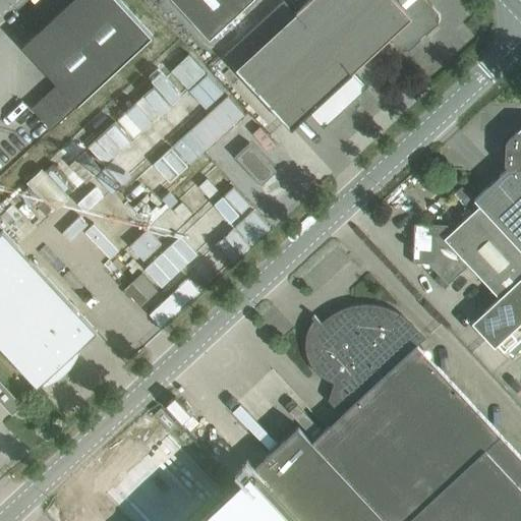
[(153,36),(119,0),(71,0),(22,45),(58,83),(32,108),(52,129),(153,36)]
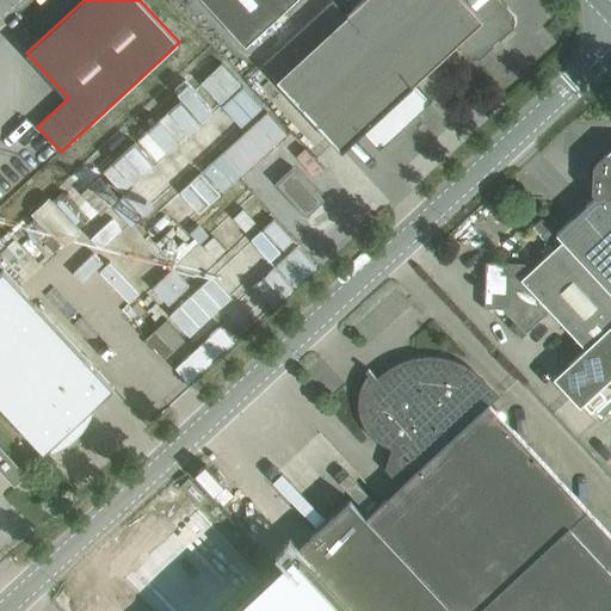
[(204,0),(246,44),(294,0),(204,0)]
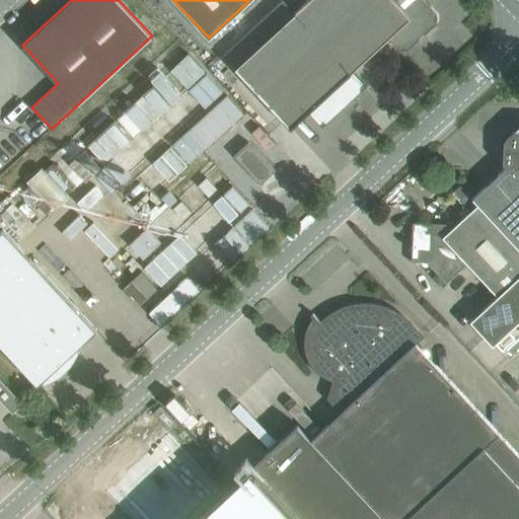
[(307,0),(295,12),(351,72),(388,38),(399,50),(405,50),(437,21),(437,15),(423,0),(307,0)]
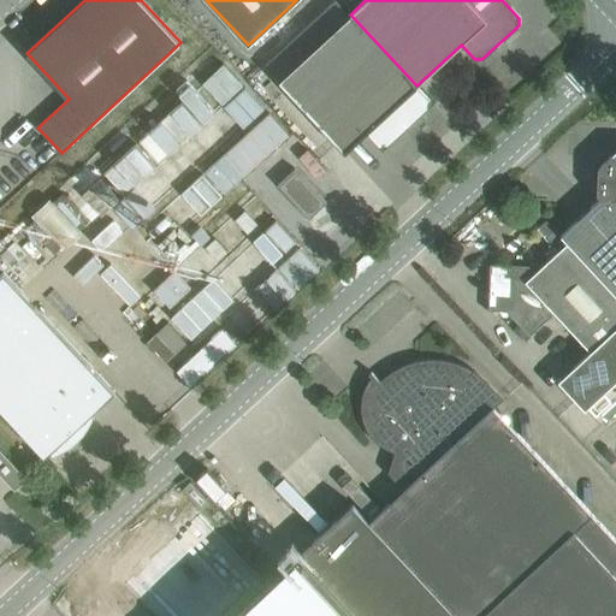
[(430,100),(416,86),(350,15),(279,80),(345,152),(366,132),(379,147),(386,147),(410,124),(415,129),(425,120),(420,116),(430,107),(430,100)]
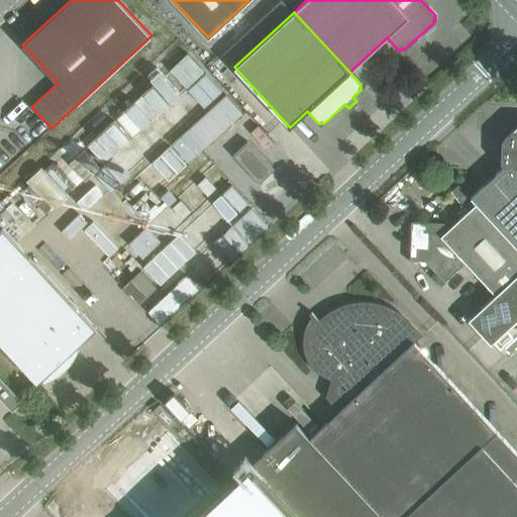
[(157,321),(268,230),(211,162),(186,182),(177,171),(244,116),(223,91),(183,123),(167,104),(152,115),(132,91),(60,150),(125,229),(124,230),(148,260),(123,280),(157,321)]
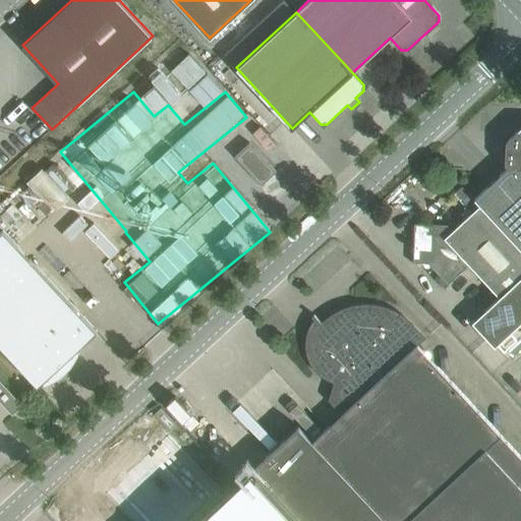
[(520,127),(506,142),(505,164),(508,168),(474,198),(480,205),(520,248),(520,127)]
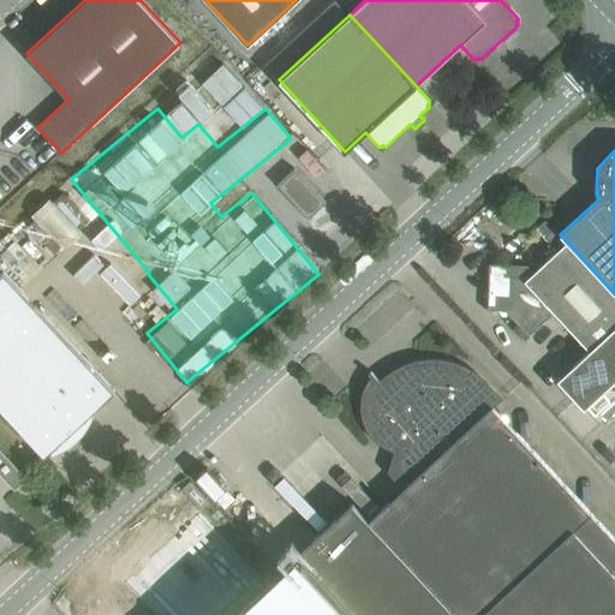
[(294,168),(278,184),(309,218),(326,202),(294,168)]
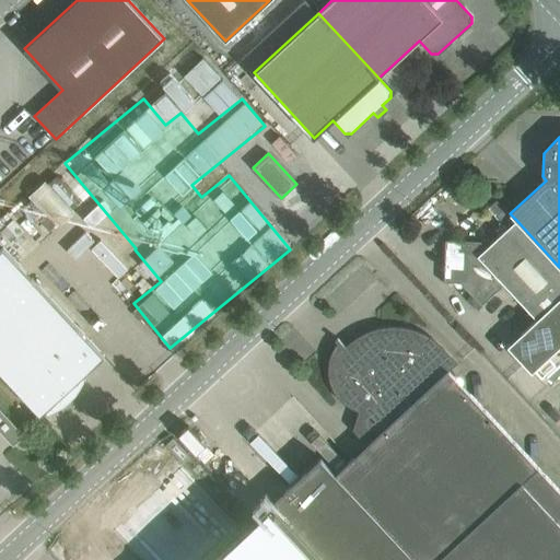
[(56,166),(24,196),(48,220),(79,190),(56,166)]
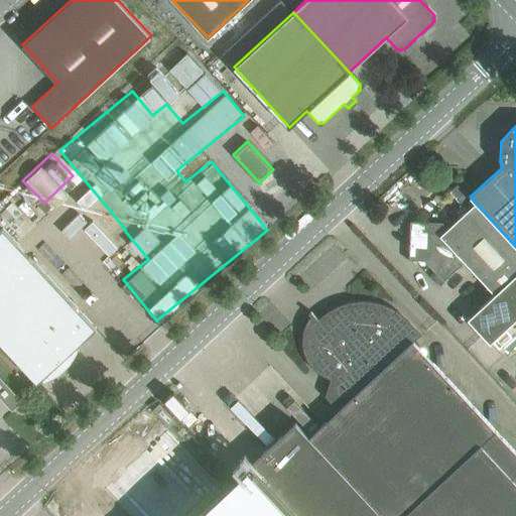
[(515,318),(515,246),(476,203),(448,228),(442,222),(411,221),(409,249),(413,250),(413,259),(424,260),(443,281),(465,261),(494,293),(468,317),(491,343),(515,318)]
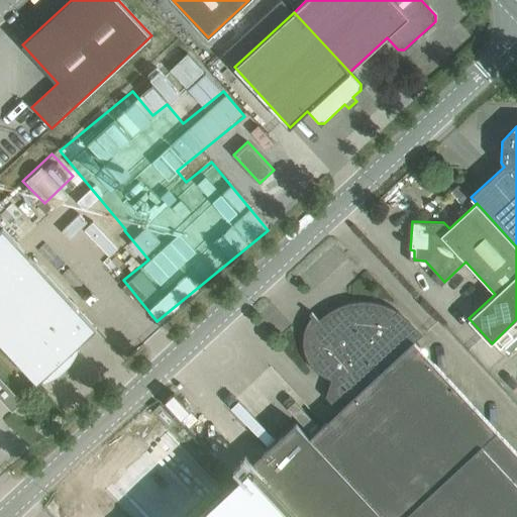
[(111,217),(89,235),(122,275),(144,256),(111,217)]
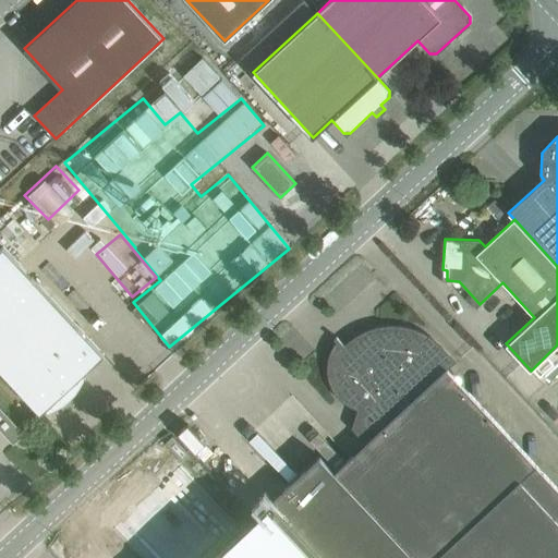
[(104,355),(89,339),(3,246),(0,249),(0,371),(25,398),(40,414),(45,410),(48,412),(56,408),(62,403),(60,400),(71,391),(73,393),(79,386),(84,379),(82,376),(104,355)]
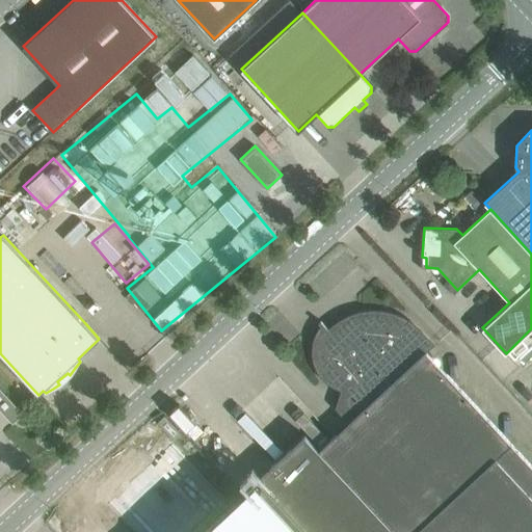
[(432,345),(419,329),(416,326),(411,323),(407,321),(402,318),(397,315),(392,314),(386,312),(379,312),(376,311),(372,311),(368,312),(364,312),(358,313),(355,314),(352,315),(347,317),(343,319),(340,321),(337,323),(335,325),(331,328),(329,329),(321,321),(318,323),(327,330),(324,334),(322,341),(315,339),(314,342),(314,345),(314,347),(314,349),(314,351),(314,355),(315,358),(316,363),(316,365),(317,367),(319,370),(320,373),(321,374),(323,376),(324,378),(326,380),(329,383),(335,386),(338,388),(341,389),(342,390),(343,388),(348,390),(342,406),(353,418),(319,450),(304,435),(258,479),(307,531),(531,531),(531,466),(425,351),(432,345)]
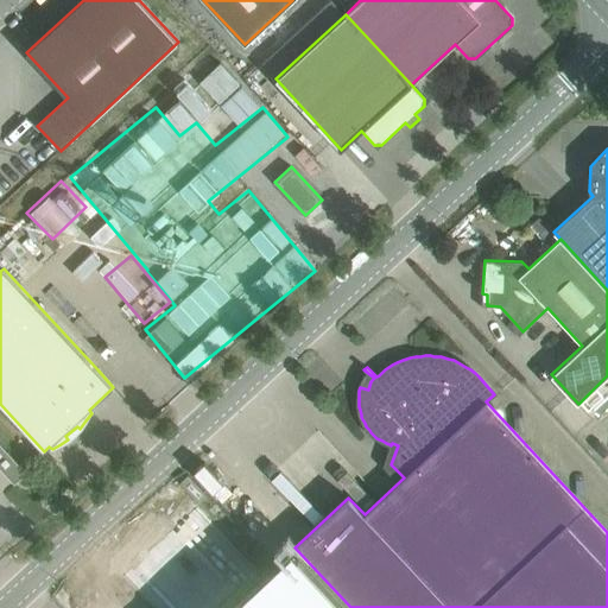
[(0,467),(14,483),(27,472),(0,442),(0,467)]
